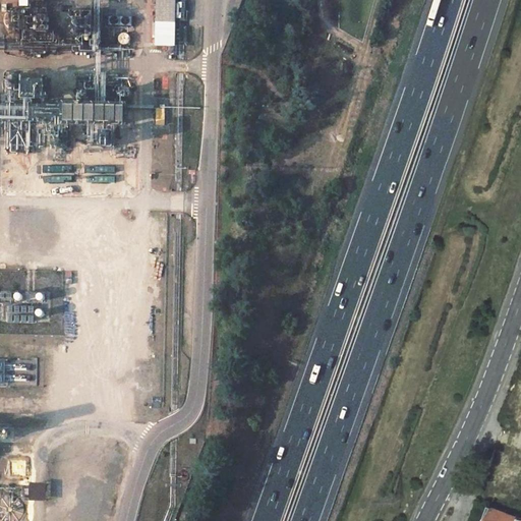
[(157,0),(156,23),(174,23),(174,0),(157,0)]
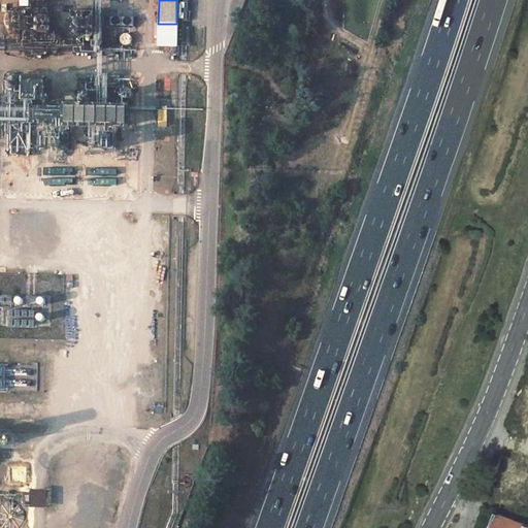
[(502,457),(516,462),(519,456),(504,450),(502,457)]
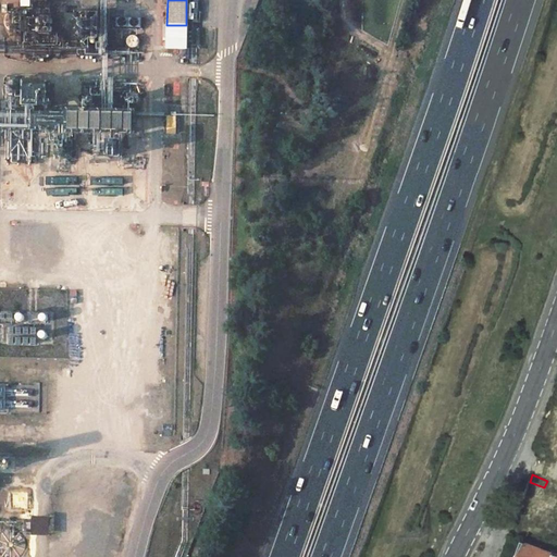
[(546,518),(548,518),(555,498),(553,497),(546,518)]
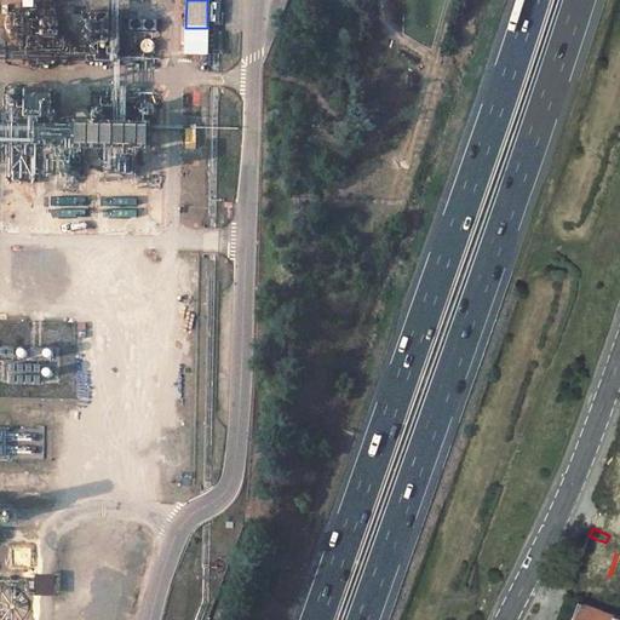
[(592,604),(589,603),(581,619),(619,619),(619,616),(613,615),(591,608),(592,604)]
